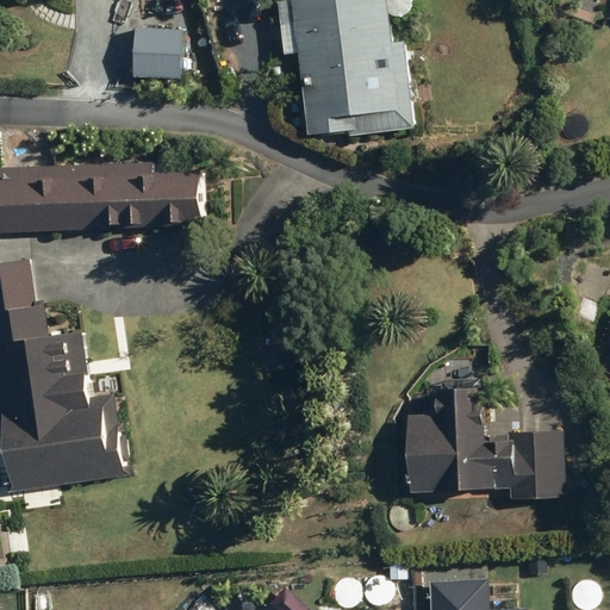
[(286,0),(287,0),(274,2),(280,53),(292,51),(303,136),(344,131),(344,136),(411,128),(400,41),(387,43),(383,0),(286,0)]
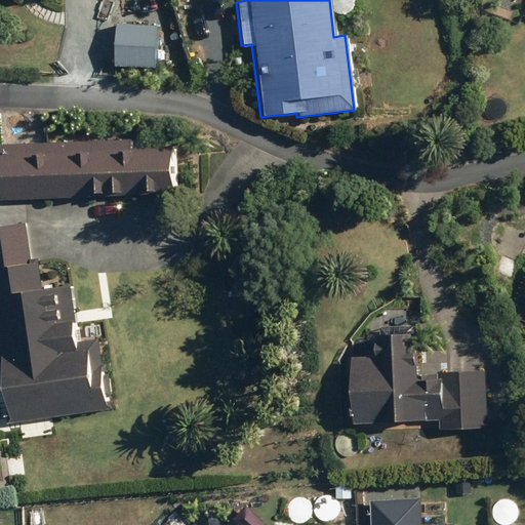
[(154,25),(113,24),(112,67),(153,68),(154,25)]
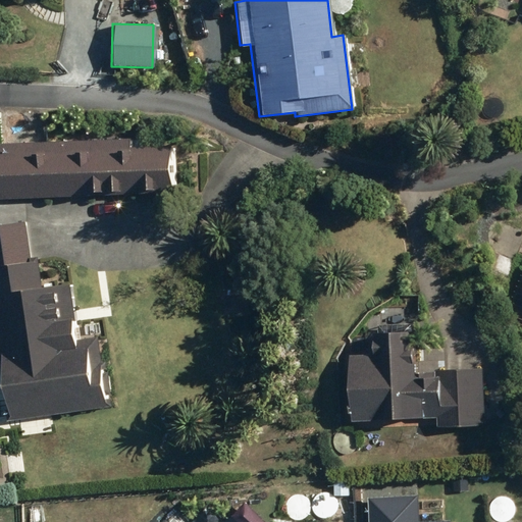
[(119,149),(118,141),(71,145),(0,151),(0,198),(75,191),(142,185),(163,184),(162,175),(160,145),(119,149)]
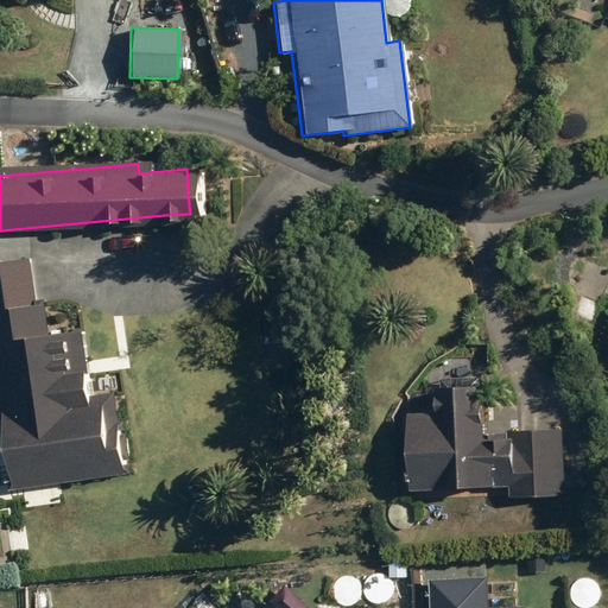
[(29,305),(23,260),(0,263),(0,443),(7,491),(127,472),(120,422),(115,423),(111,393),(89,397),(78,329),(44,335),(39,303),(29,305)]
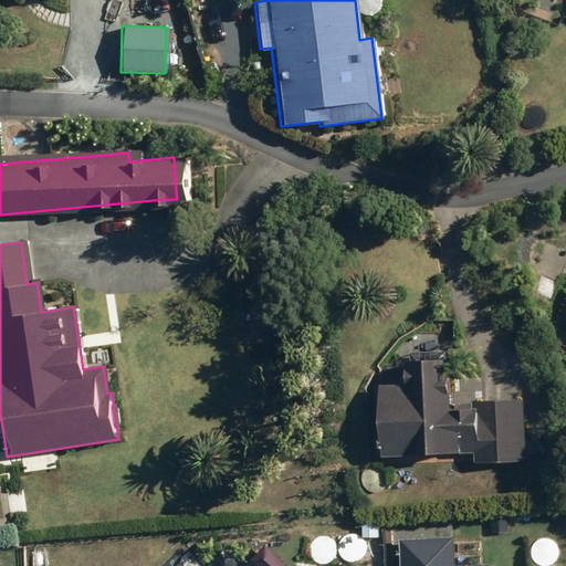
[(402,386),(380,387),(381,454),(471,453),(471,461),(521,461),(520,400),(470,401),(470,406),(447,406),(447,360),(398,360),(399,377),(402,377),(402,386)]
